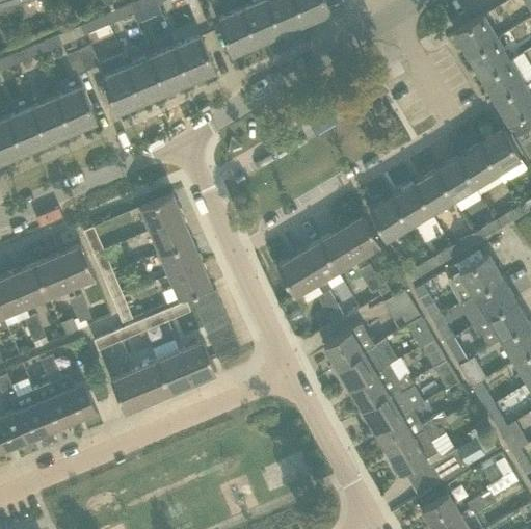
[(155,0),(139,0),(142,9),(157,4),(155,0)]
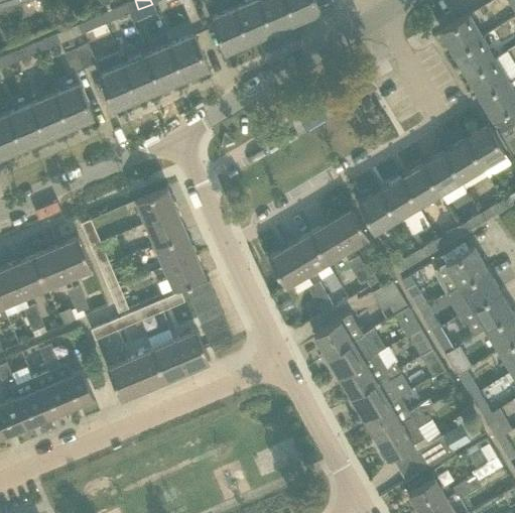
[(259,0),(252,0),(235,7),(249,41),(272,32),(259,0)]
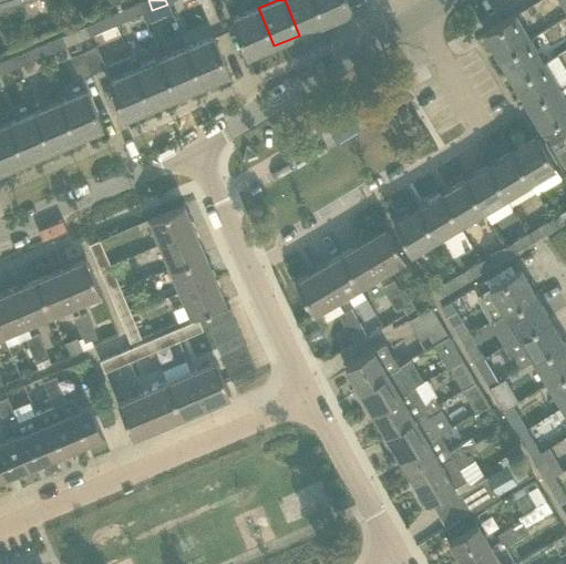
[(315,0),(285,0),(299,36),(325,24),(315,0)]
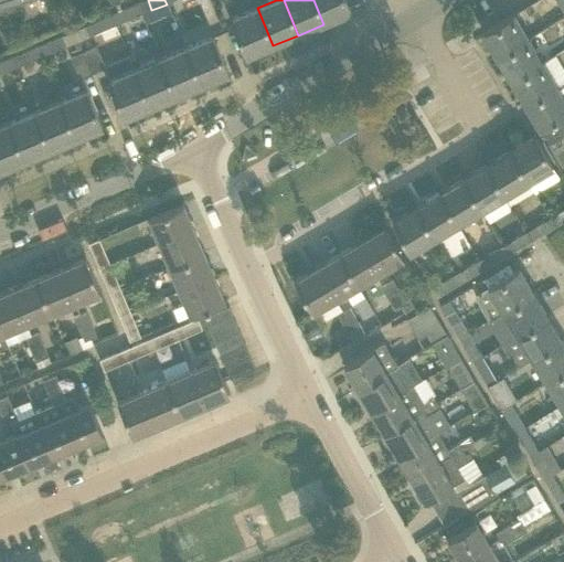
[(314,0),(323,24),(350,13),(344,0),(314,0)]
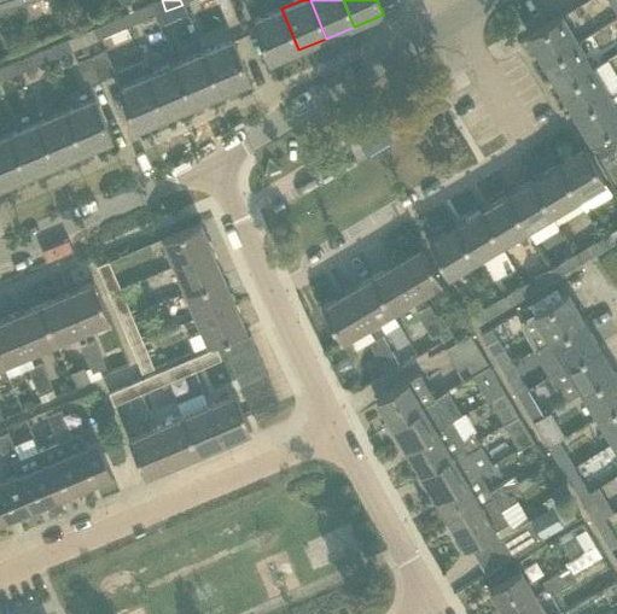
[(616,0),(606,0),(616,13),(616,0)]
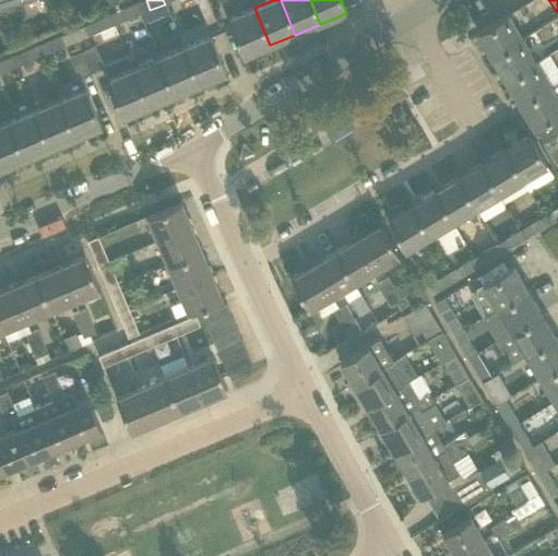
[(125,21),(140,14),(135,4),(120,11),(125,21)]
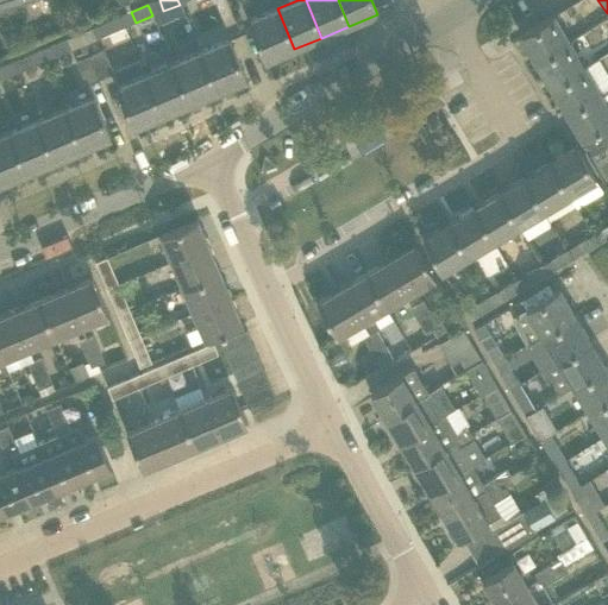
[(294,49),(277,8),(249,20),(265,61),(294,49)]
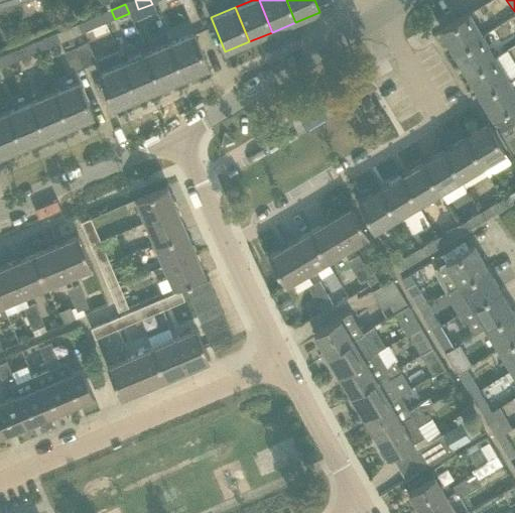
[(79,24),(69,28),(73,37),(82,33),(106,23),(102,14),(79,24)]
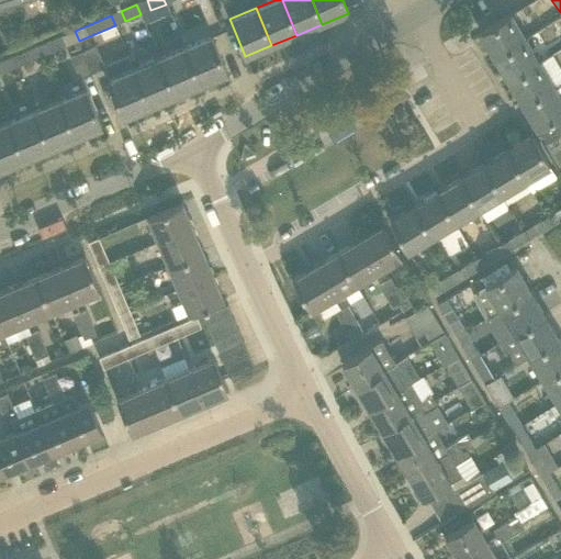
[(480,35),(494,58),(525,41),(511,17),(480,35)]
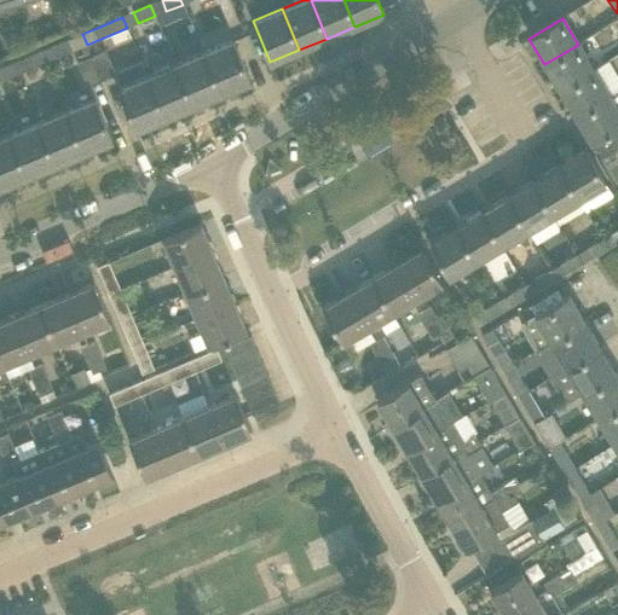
[(0,34),(5,48),(21,44),(10,32),(0,34)]
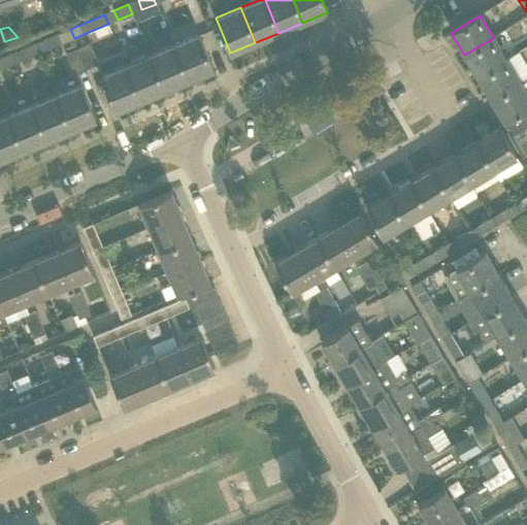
[(35,44),(39,54),(62,43),(59,34),(35,44)]
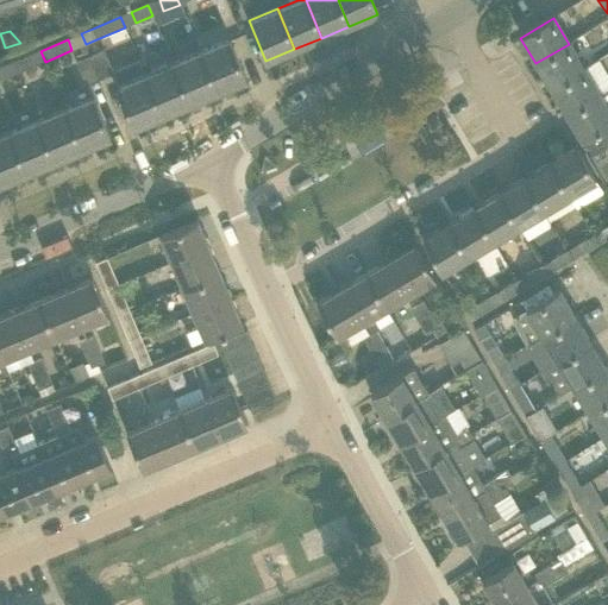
[(229,42),(201,54),(218,92),(245,80),(229,42)]
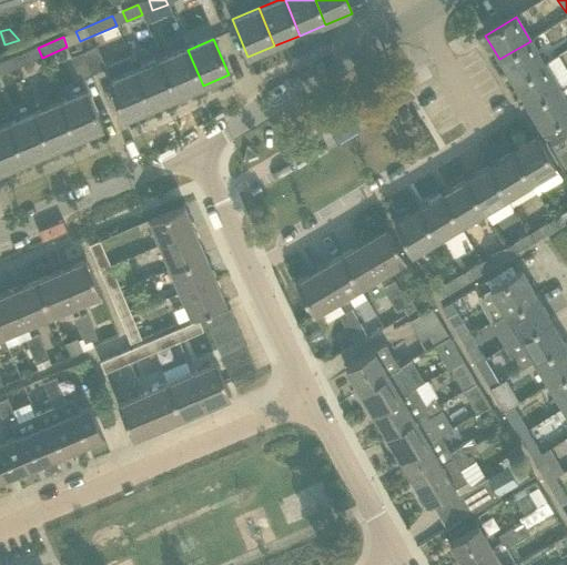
[(544,64),(530,41),(499,59),(514,83),(544,64)]
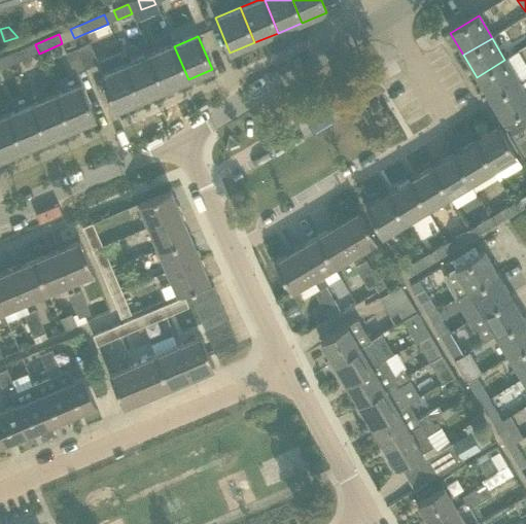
[(39,54),(35,44),(11,55),(15,64),(39,54)]
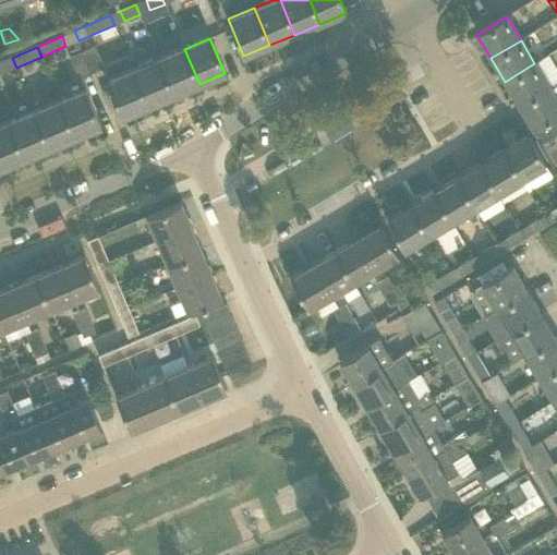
[(83,51),(92,73),(105,68),(95,47),(83,51)]
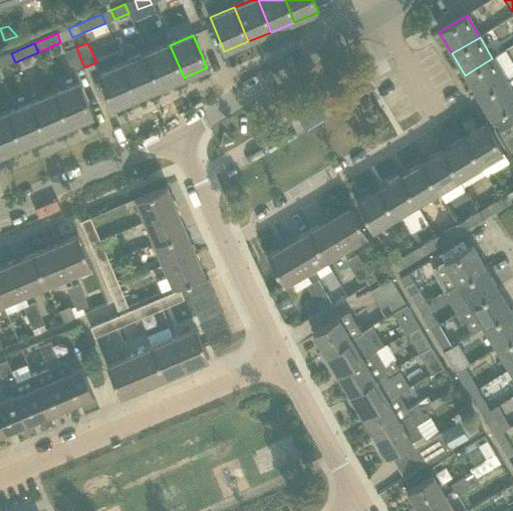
[(170,45),(147,54),(161,87),(184,77),(170,45)]
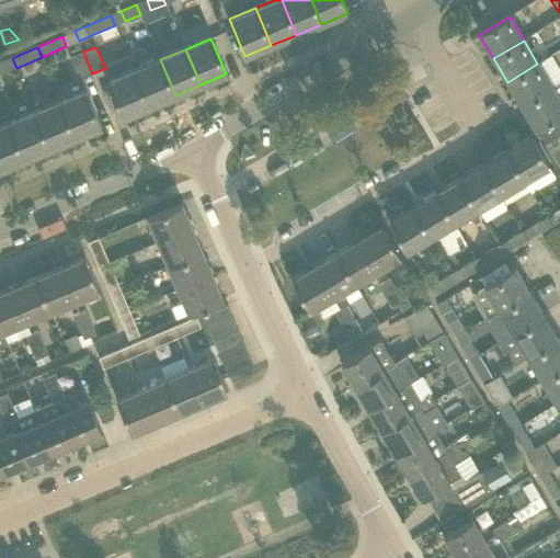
[(79,79),(92,73),(83,52),(72,56),(70,57),(79,79)]
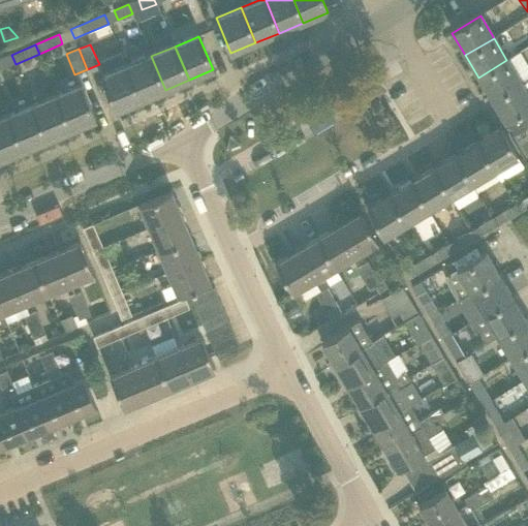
[(0,70),(16,64),(11,55),(0,59),(0,70)]
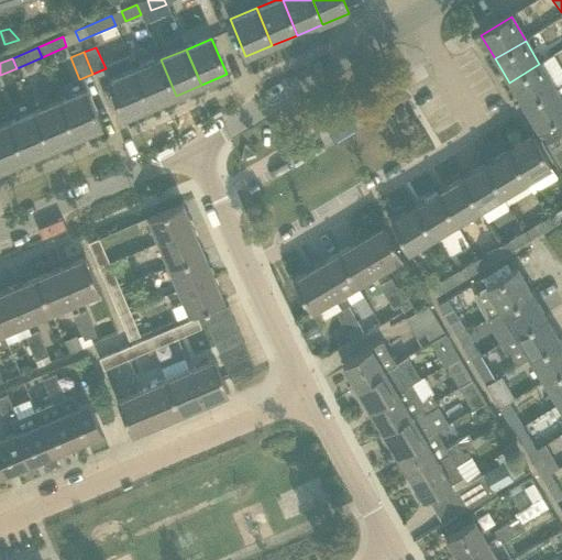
[(161,59),(135,70),(151,107),(176,96),(161,59)]
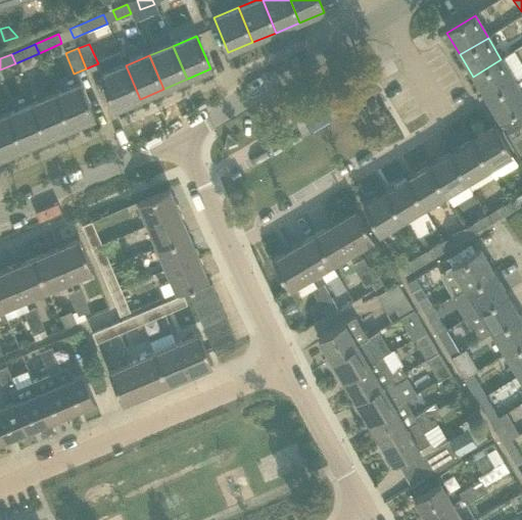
[(514,81),(501,59),(473,77),(486,98),(514,81)]
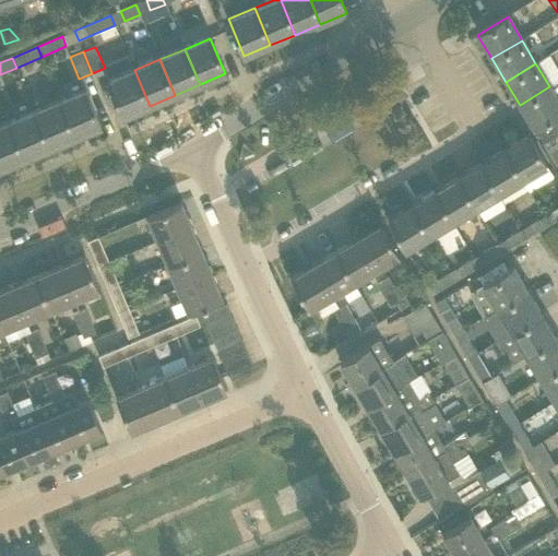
[(150,106),(134,70),(108,81),(123,117),(150,106)]
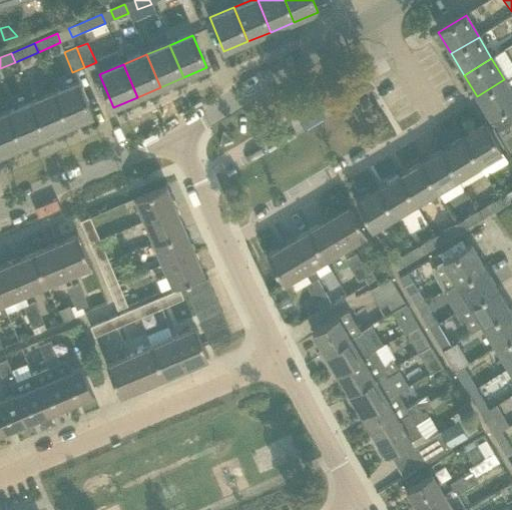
[(490,118),(511,104),(511,93),(504,79),(477,96),(490,118)]
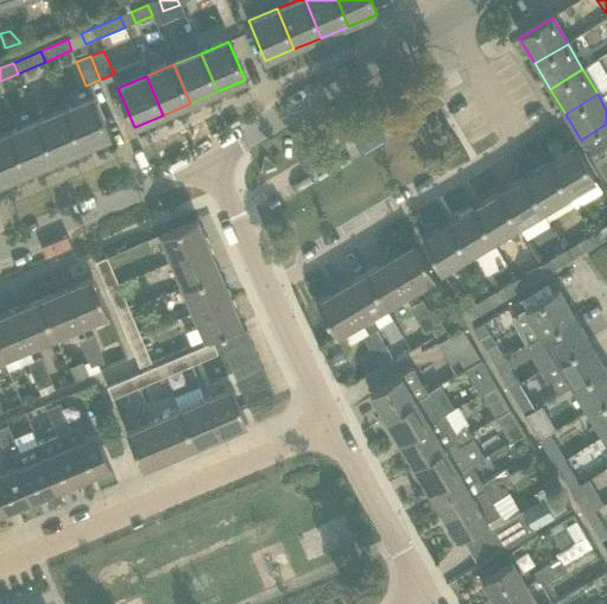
[(94,97),(65,110),(83,150),(111,138),(94,97)]
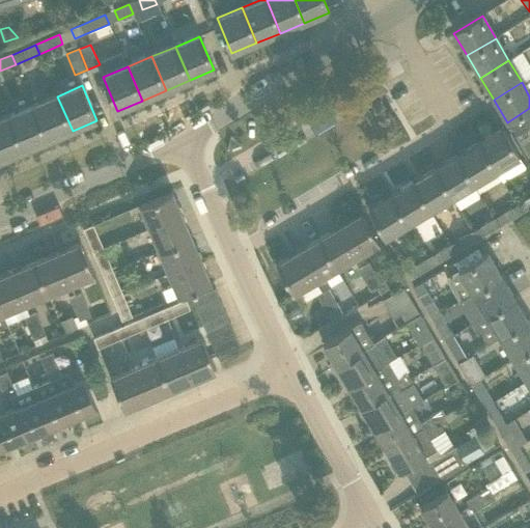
[(57,96),(33,107),(48,141),(73,131),(57,96)]
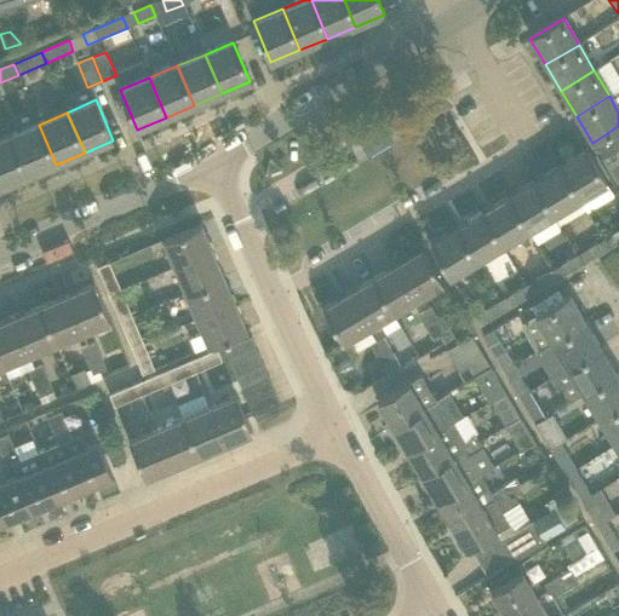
[(56,165),(39,125),(11,137),(28,177),(56,165)]
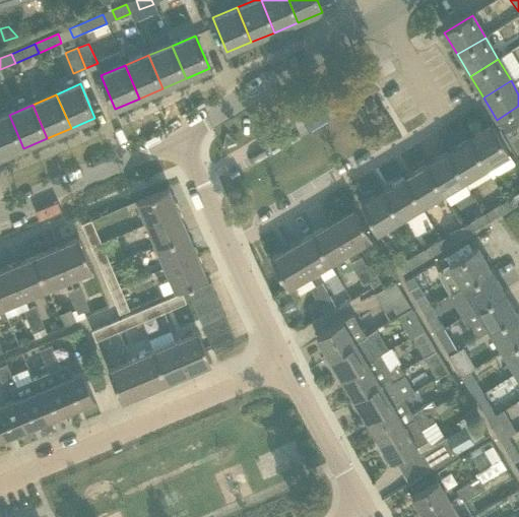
[(0,157),(23,148),(9,115),(0,118),(0,157)]
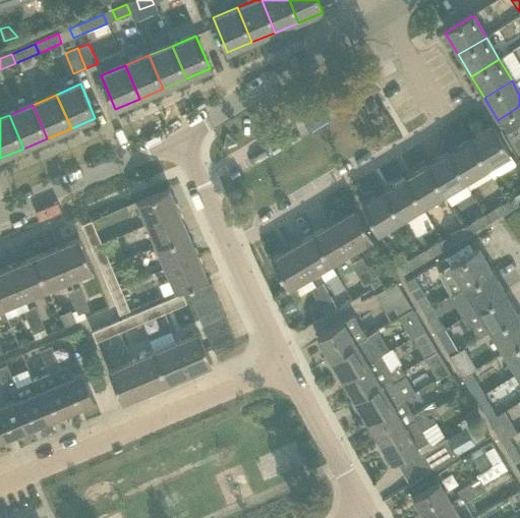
[(519,124),(516,118),(502,127),(506,134),(519,127),(519,124)]
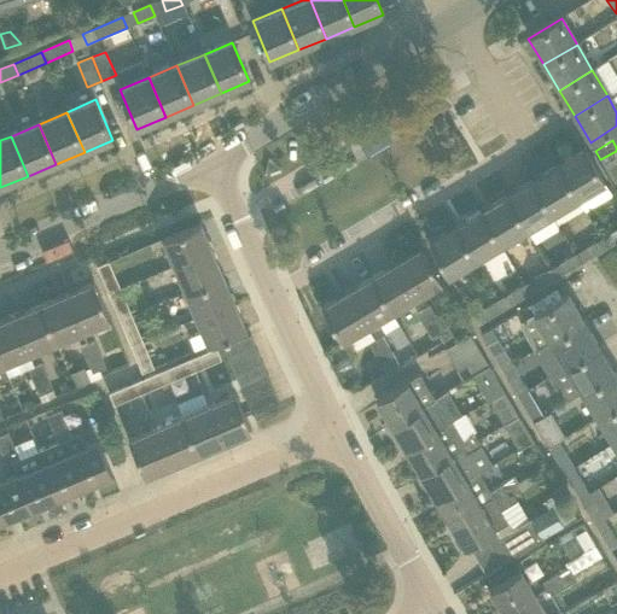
[(585,150),(558,165),(578,200),(605,185),(585,150)]
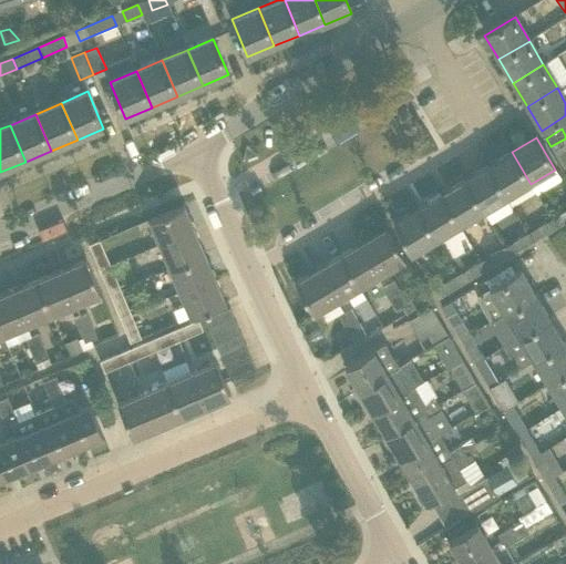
[(531,184),(512,152),(489,166),(507,198),(513,207),(536,193),(531,184)]
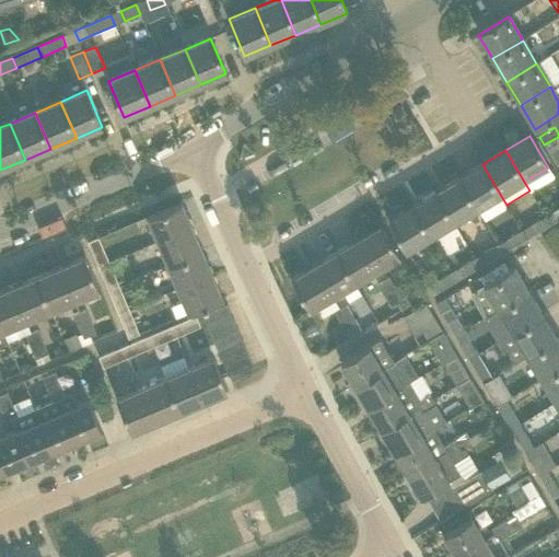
[(478,209),(501,196),(482,164),(459,177),(478,209)]
